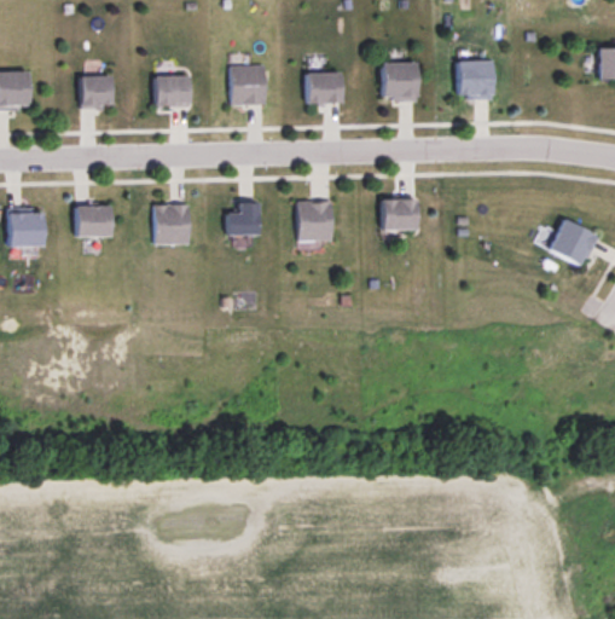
[(614,48),(601,48),(601,80),(614,80),(614,48)]
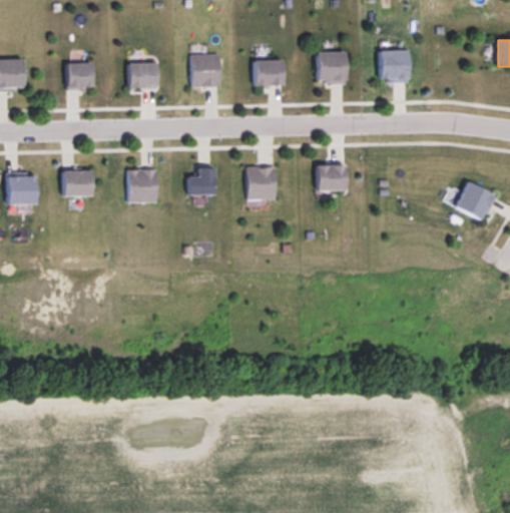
[(380,51),(380,82),(410,82),(410,51),(380,51)]
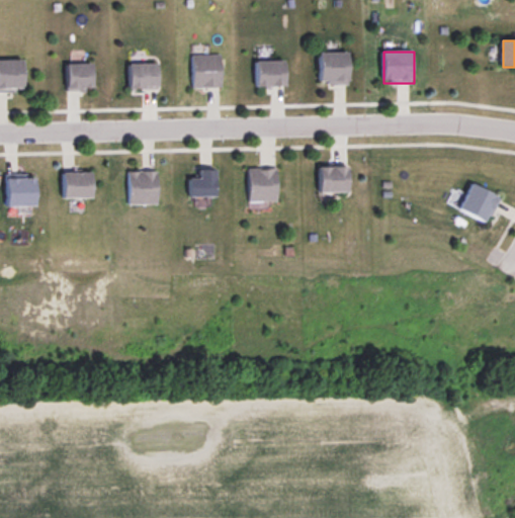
[(320,53),(320,84),(350,84),(350,53),(320,53)]
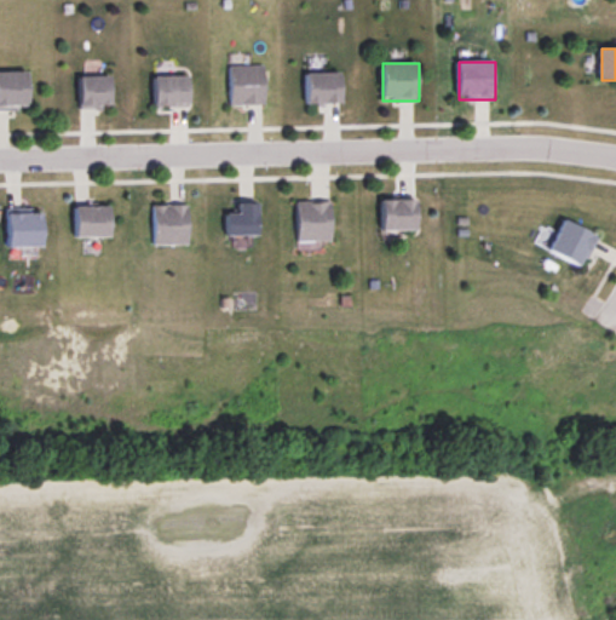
[(265,65),(230,65),(230,105),(265,105),(265,65)]
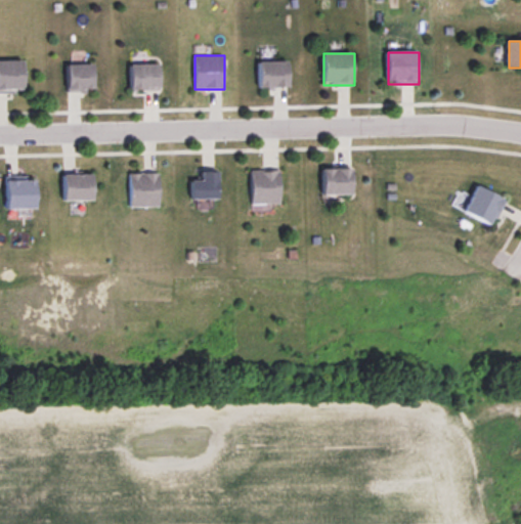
[(26,61),(0,61),(0,93),(26,93),(26,61)]
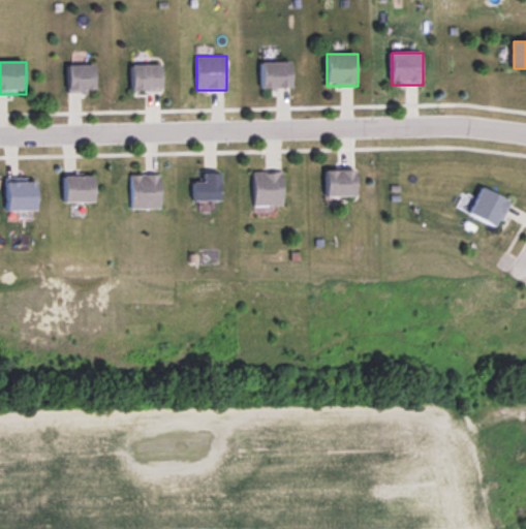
[(292,89),(292,63),(261,63),(261,89),(292,89)]
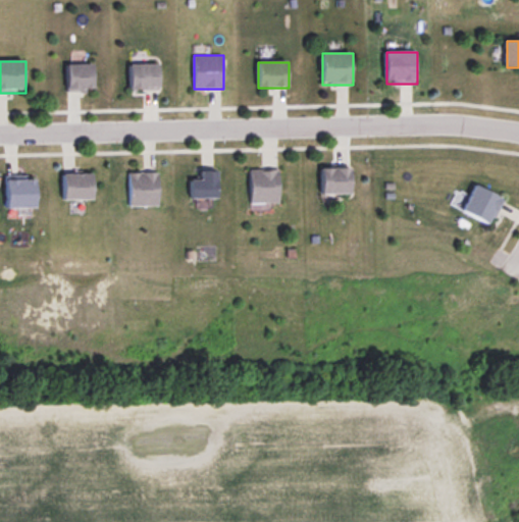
[(67,64),(67,91),(95,91),(95,64),(67,64)]
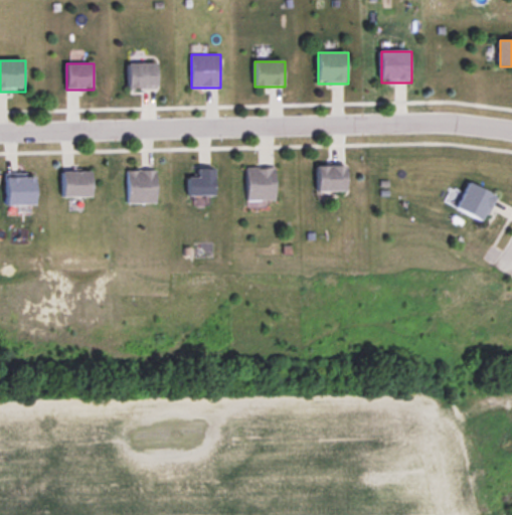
[(158,64),(129,64),(129,89),(158,89),(158,64)]
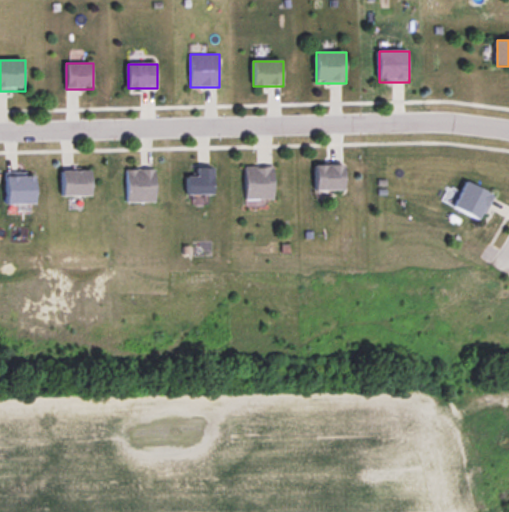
[(346,165),(315,165),(315,191),(346,191),(346,165)]
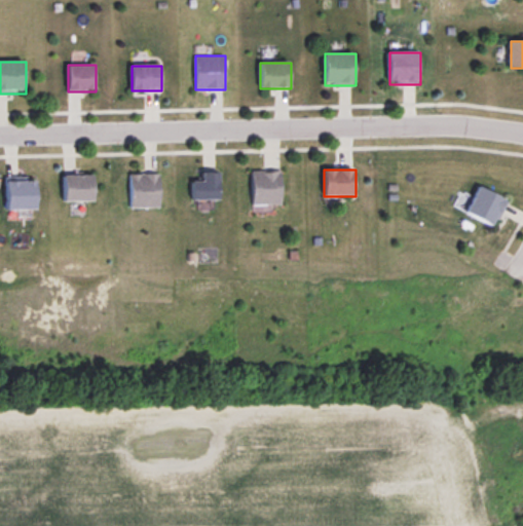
[(283,205),(283,171),(253,171),(253,205),(283,205)]
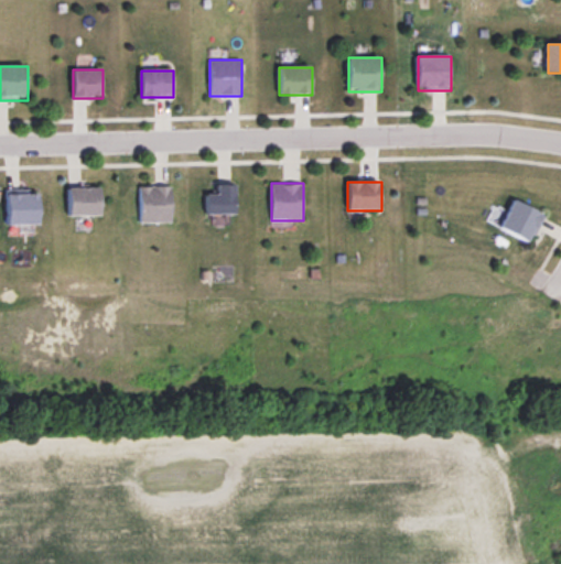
[(206,195),(206,215),(237,215),(237,185),(218,185),(218,195),(206,195)]
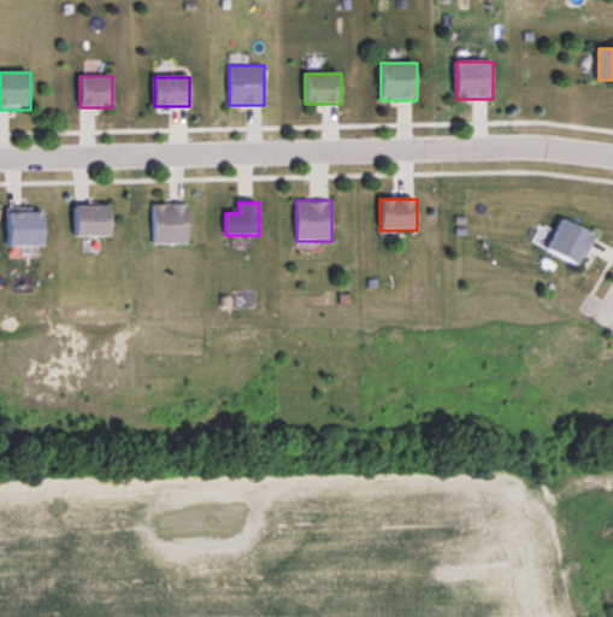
[(189,245),(189,204),(153,204),(153,245),(189,245)]
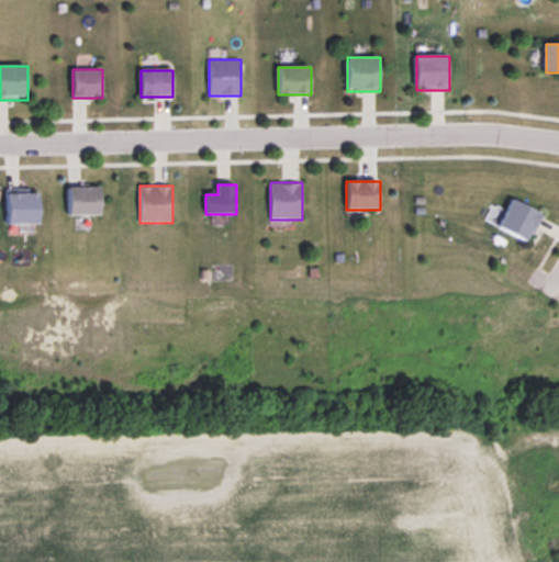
[(69,215),(102,215),(102,187),(69,187),(69,215)]
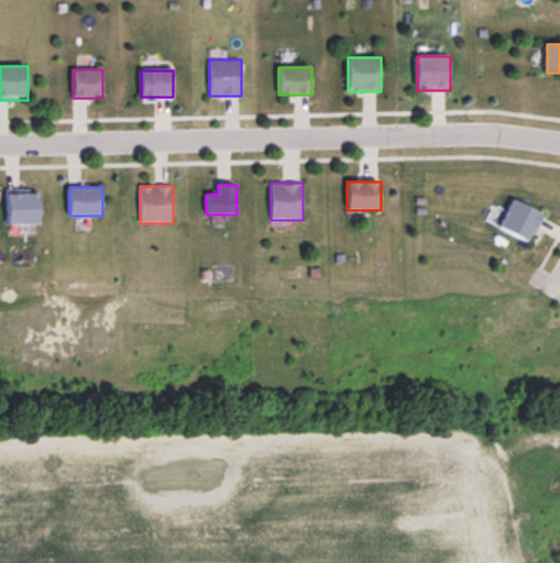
[(9,225),(40,225),(40,194),(9,194),(9,225)]
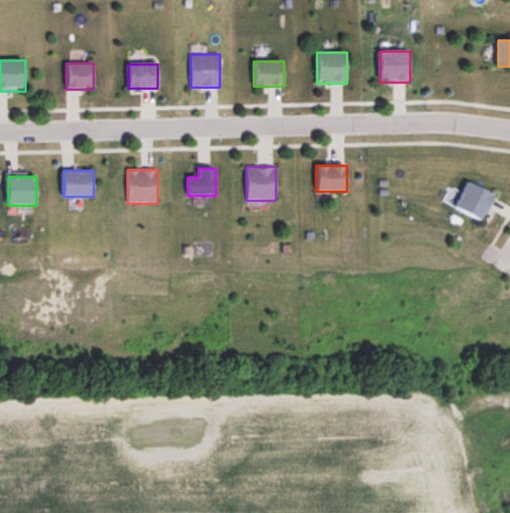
[(483,221),(496,195),(469,181),(455,207),(483,221)]
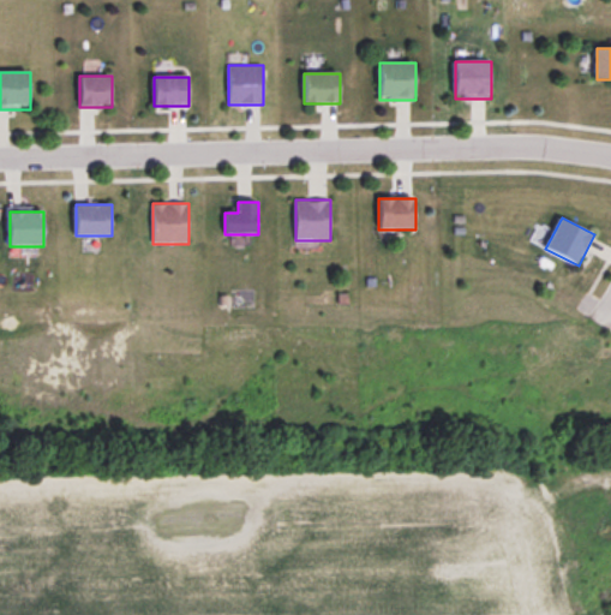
All buildings are outlined.
